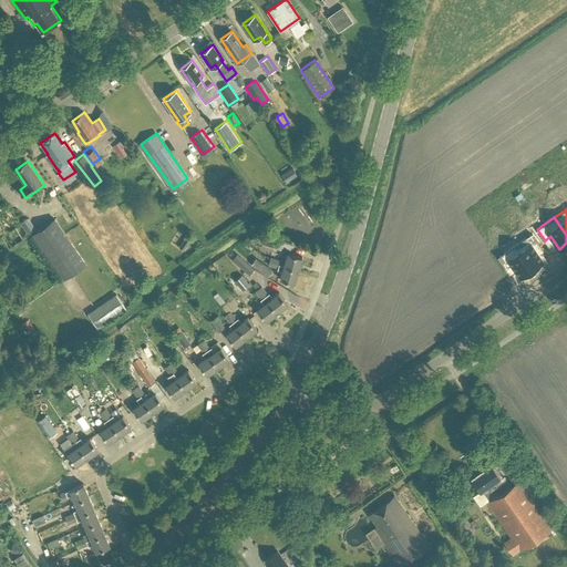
[(55,219),(33,235),(64,279),(86,264),(55,219)]
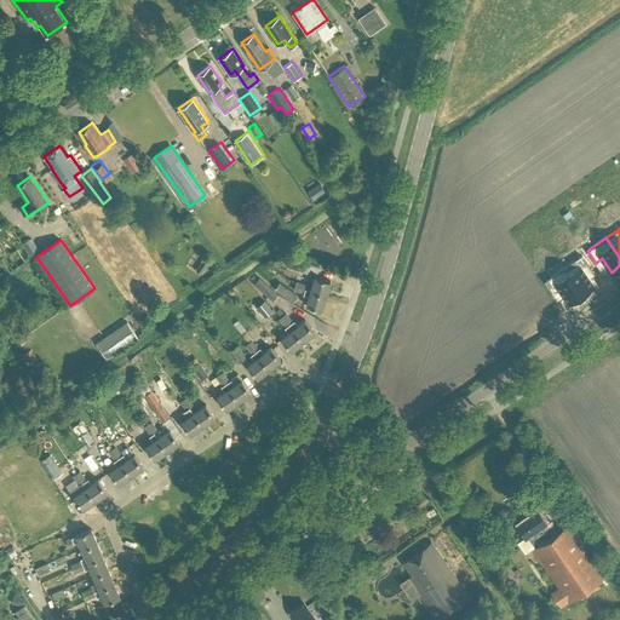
[(575,259),(563,268),(581,293),(593,285),(584,271),(590,267),(581,254),(575,259)]
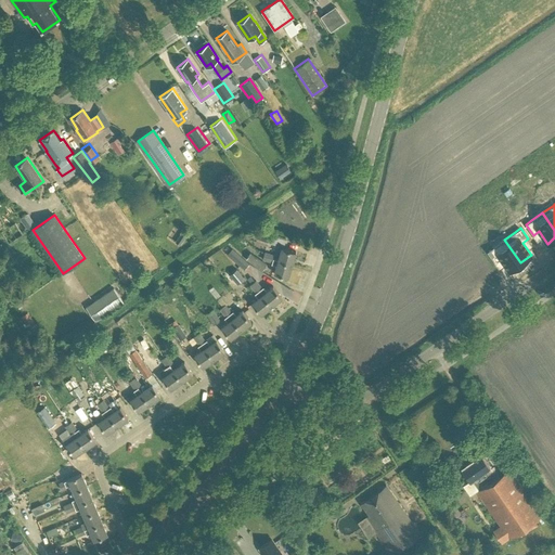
[(176,241),(181,244),(190,232),(184,229),(176,241)]
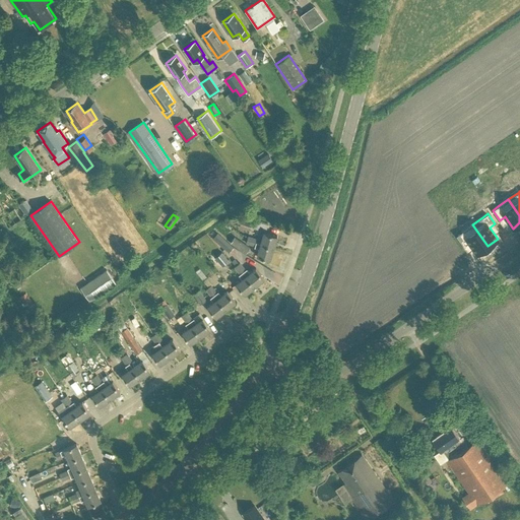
[(462,232),(457,236),(463,245),(468,242),(477,253),(488,246),(472,224),(462,232)]
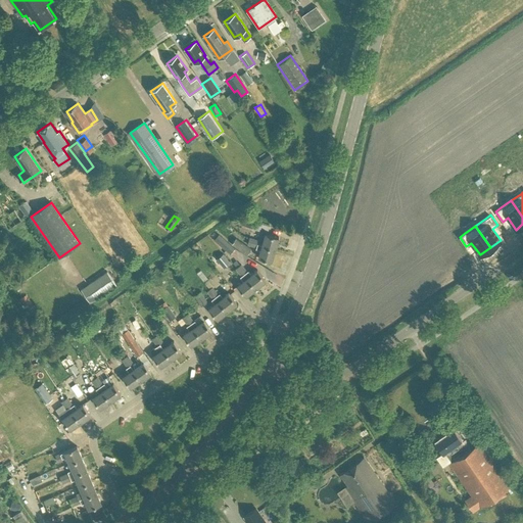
[(263,245),(275,248),(279,236),(266,233),(263,245)]
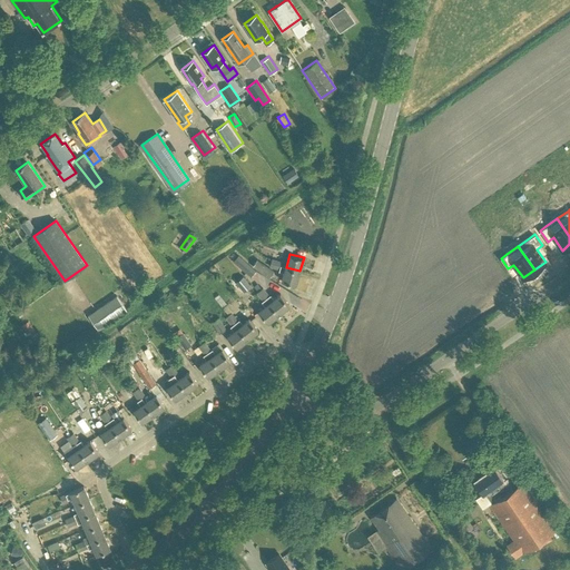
[(233,261),(251,276),(256,271),(238,255),(233,261)]
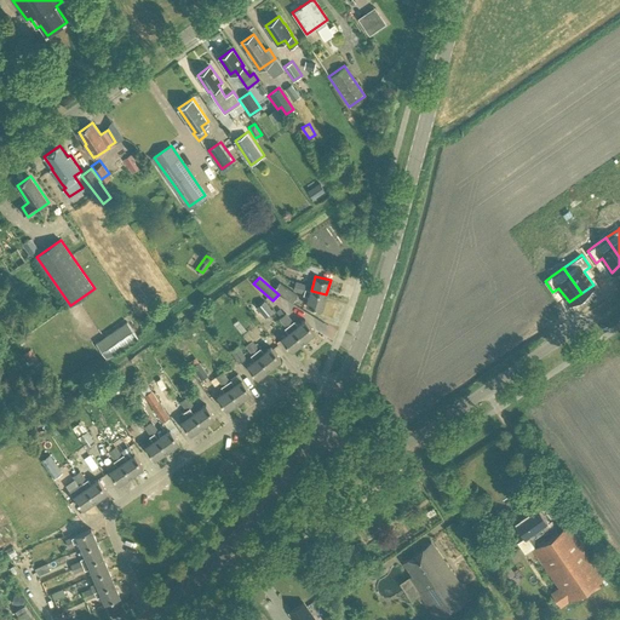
[(293,302),(298,294),(280,282),(275,290),(293,302)]
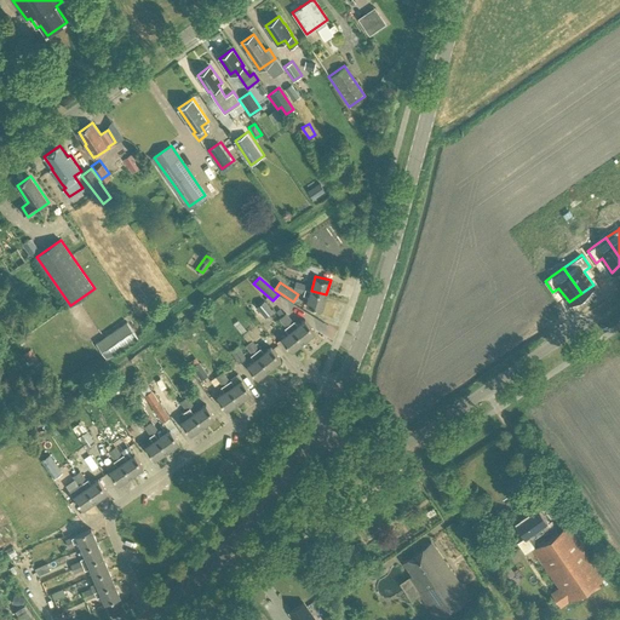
[(306,304),(321,309),(326,294),(311,291),(305,288),(304,292),(304,294),(309,296),(306,304)]
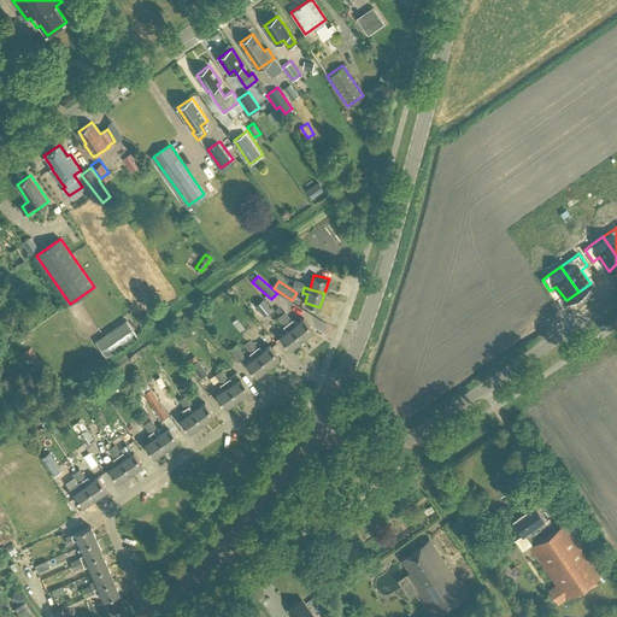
[(263,299),(256,305),(263,315),(271,309),(263,299)]
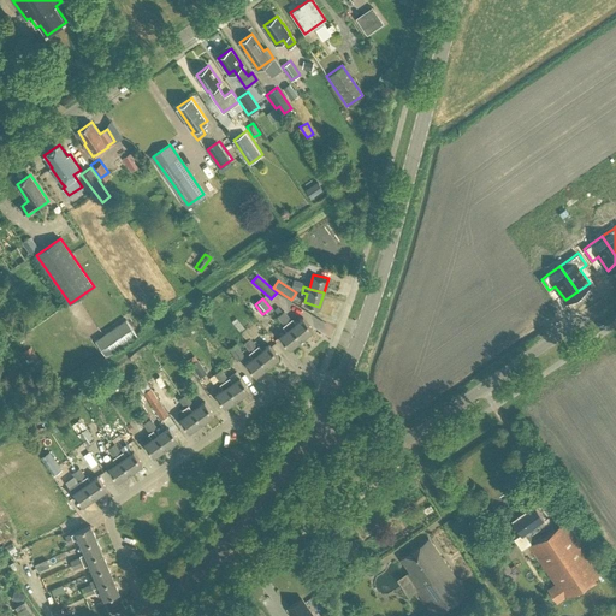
[(284,311),(280,313),(288,321),(291,319),(284,311)]
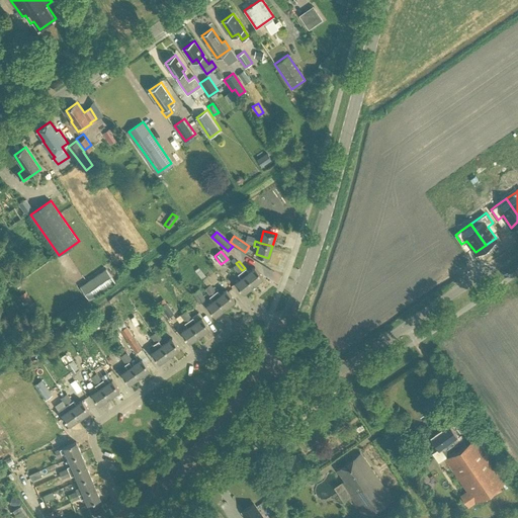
[(236,263),(234,265),(239,272),(242,270),(236,263)]
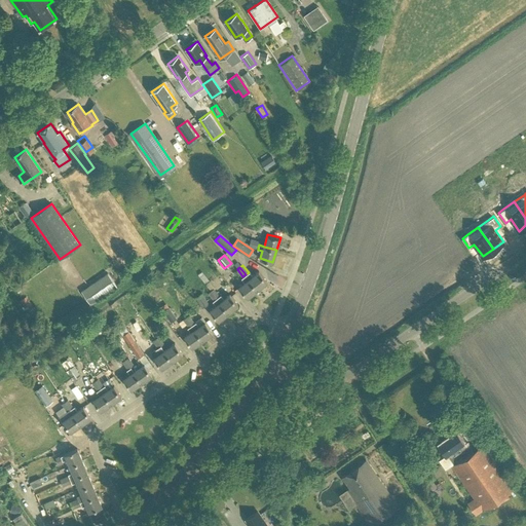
[(249,277),(257,289),(267,280),(259,269),(249,277)]
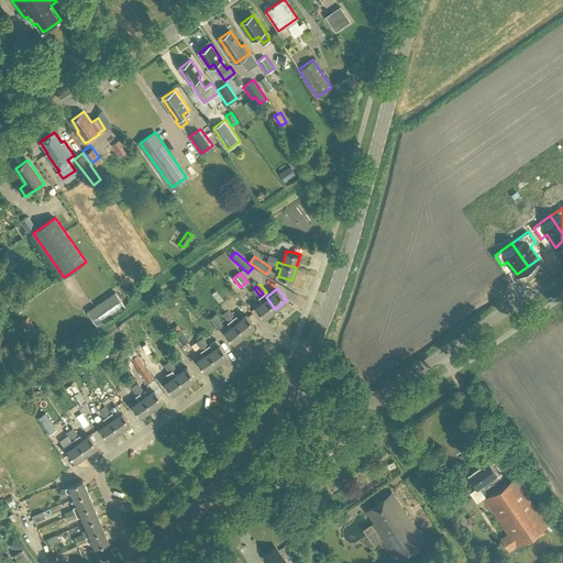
[(125,306),(116,291),(87,311),(97,326),(125,306)]
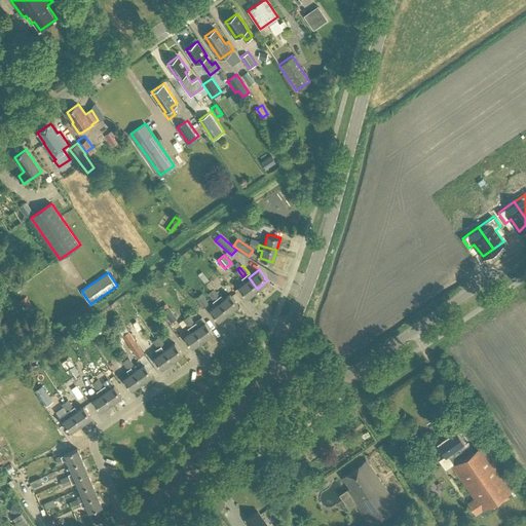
[(238,286),(247,297),(257,289),(249,277),(238,286)]
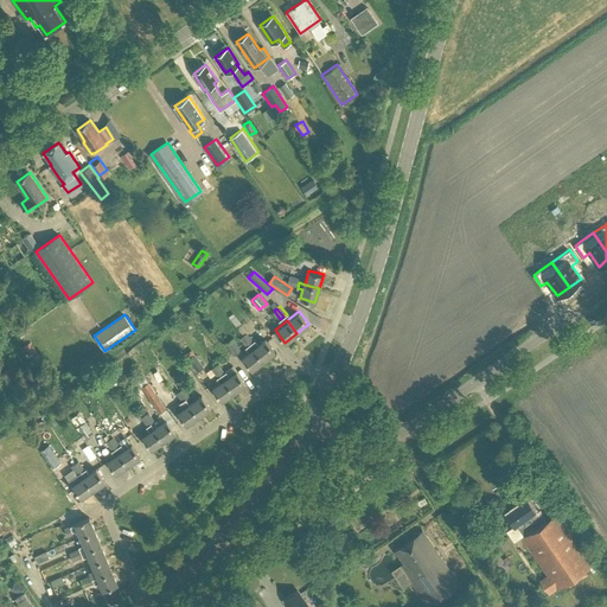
[(243,336),(263,360),(275,351),(266,339),(264,339),(259,344),(255,340),(253,342),(247,333),(243,336)]
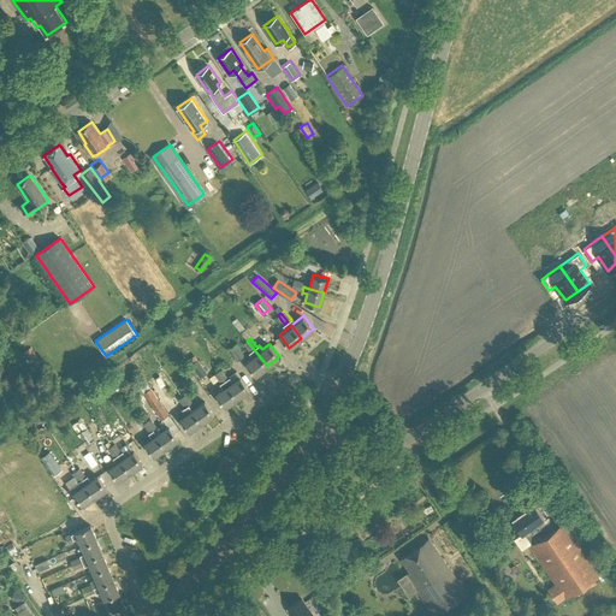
[(267,366),(247,341),(244,343),(250,351),(249,353),(253,357),(247,362),(246,362),(255,374),(267,366)]
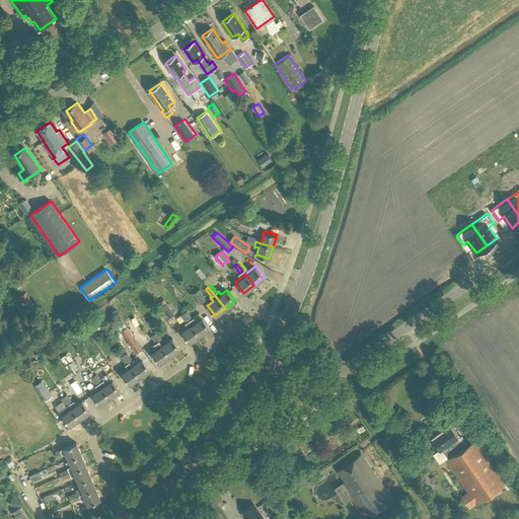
[(193,293),(200,303),(206,299),(200,289),(193,293)]
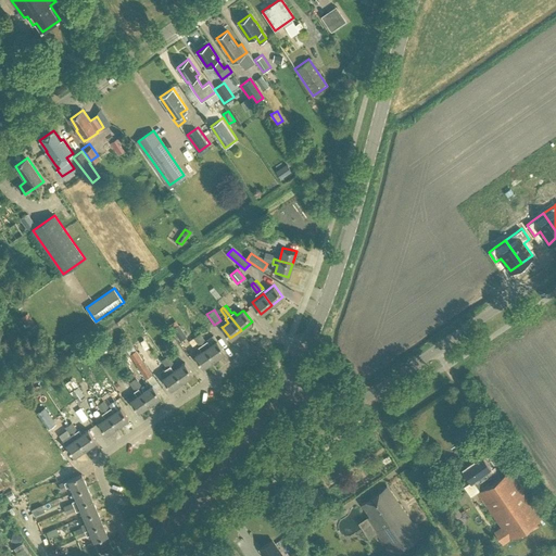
[(35,323),(28,313),(21,317),(28,327),(35,323)]
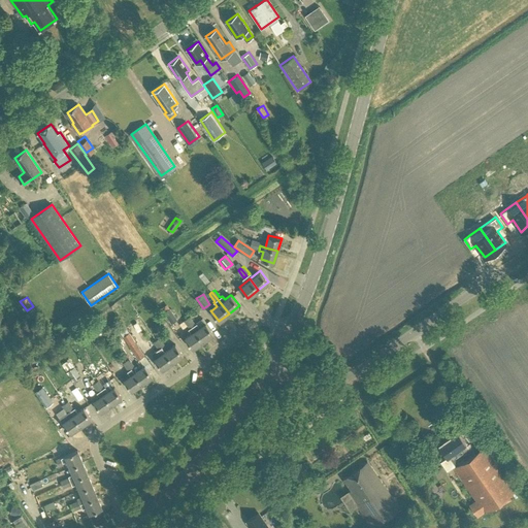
[(176,319),(170,308),(164,312),(170,323),(176,319)]
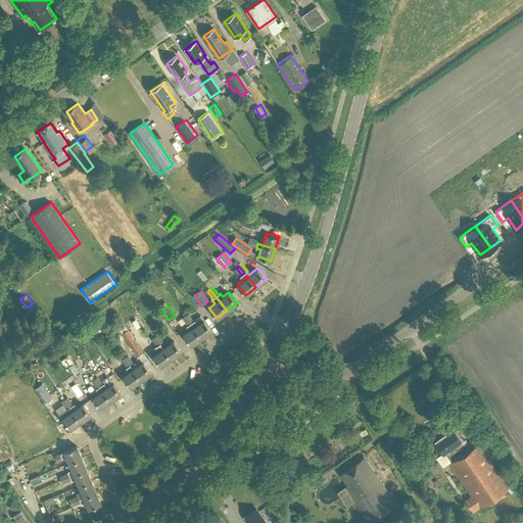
[(188,314),(185,316),(190,323),(193,321),(188,314)]
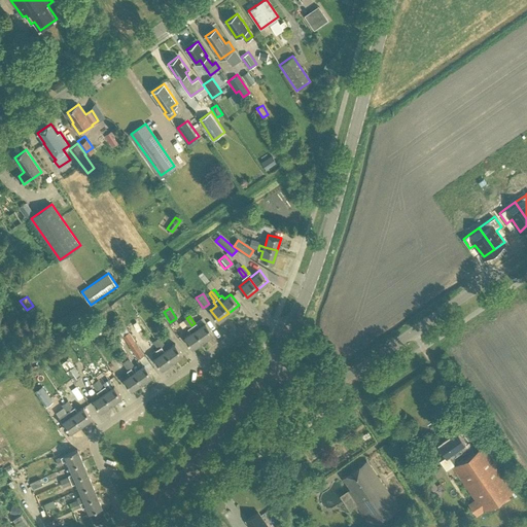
[(195,328),(203,341),(213,332),(206,321),(195,328)]
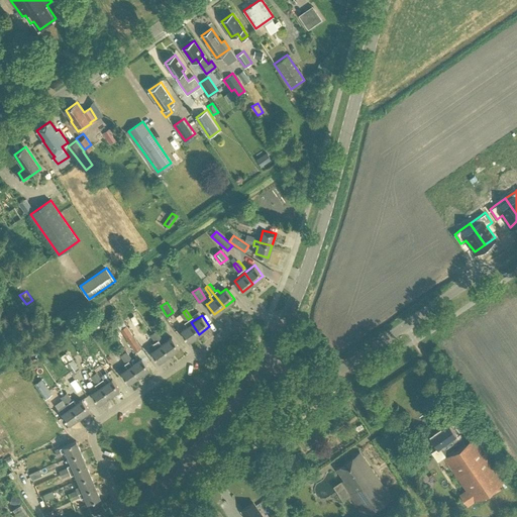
[(126,325),(123,320),(117,325),(126,338),(135,352),(141,348),(131,334),(132,334),(126,325)]
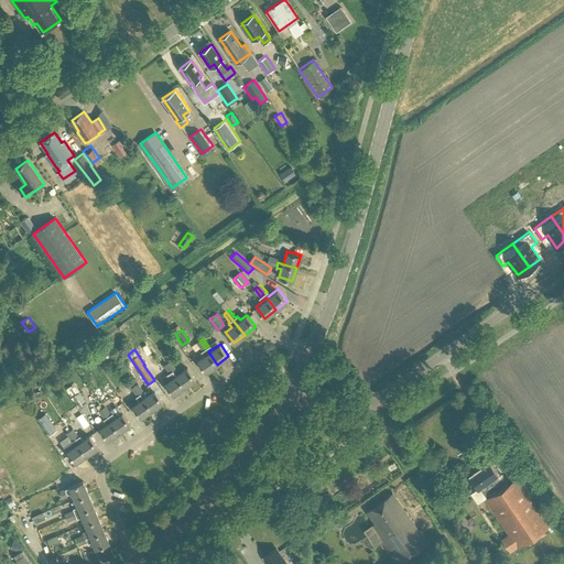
[(197,359),(206,372),(217,365),(208,351),(197,359)]
